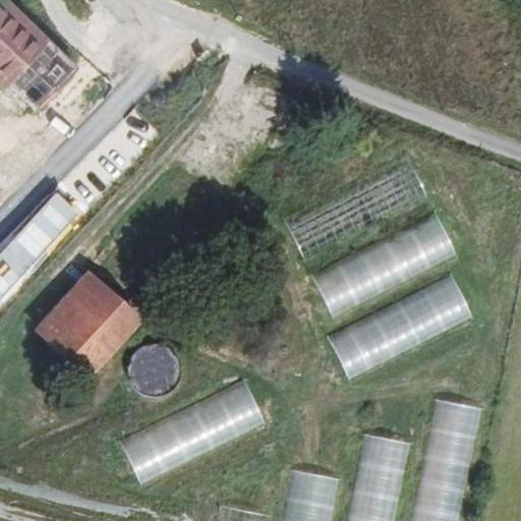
[(0,0),(0,78),(33,109),(73,65),(7,0),(0,0)]
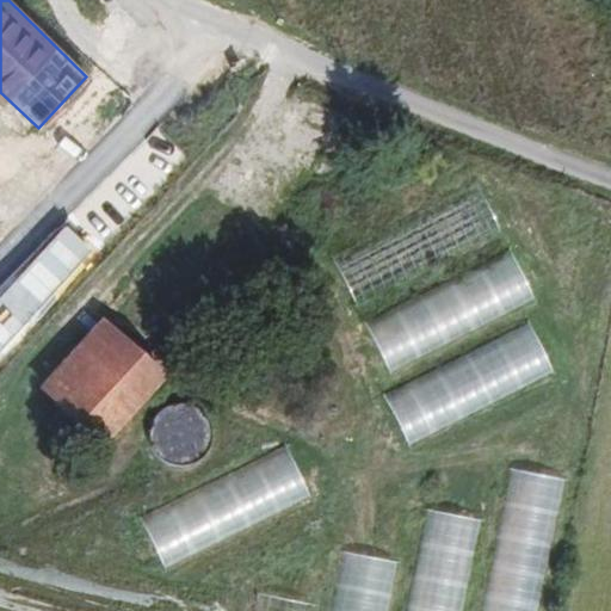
[(388,369),(537,301),(513,251),(365,318),(388,369)]
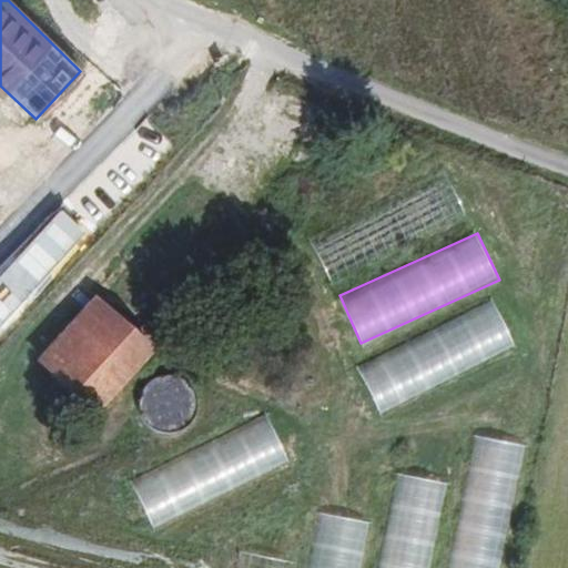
[(41,362),(105,414),(160,348),(95,296),(41,362)]
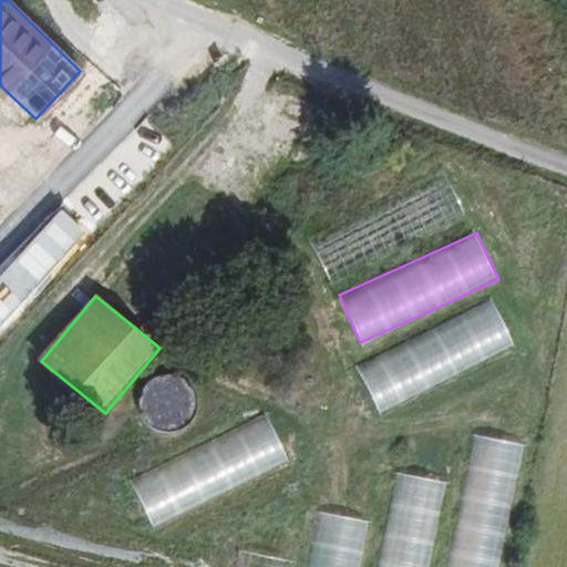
[(494,301),(357,362),(377,409),(515,348),(494,301)]
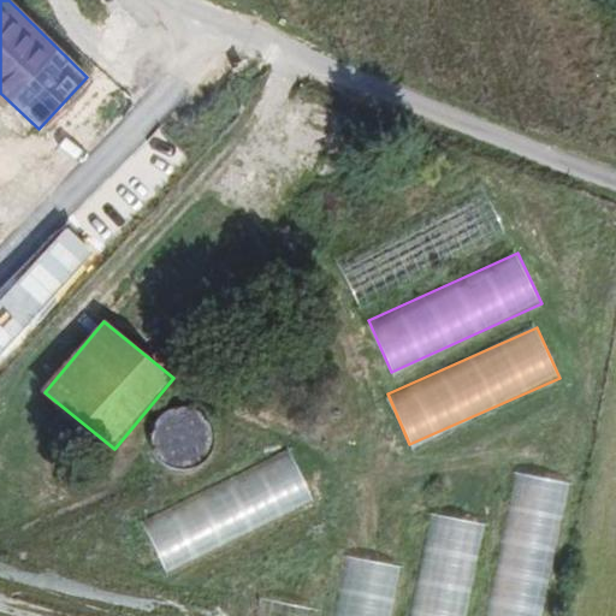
[(213,443),(188,406),(147,433),(171,471),(213,443)]
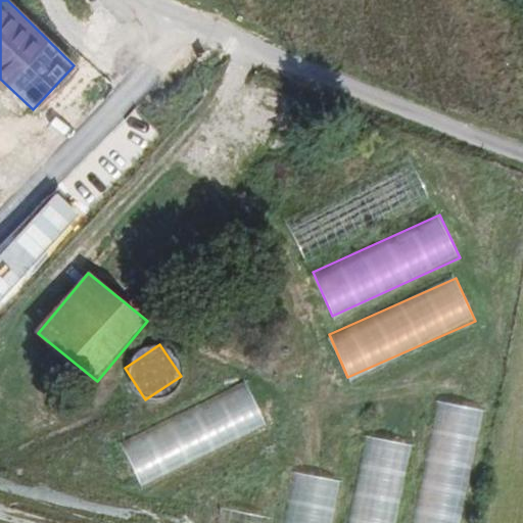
[(247,383),(121,439),(140,482),(267,427),(247,383)]
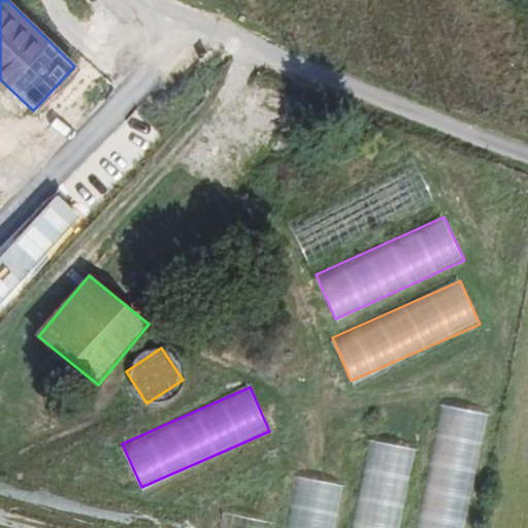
[(466,527),(488,414),(440,404),(418,527),(466,527)]
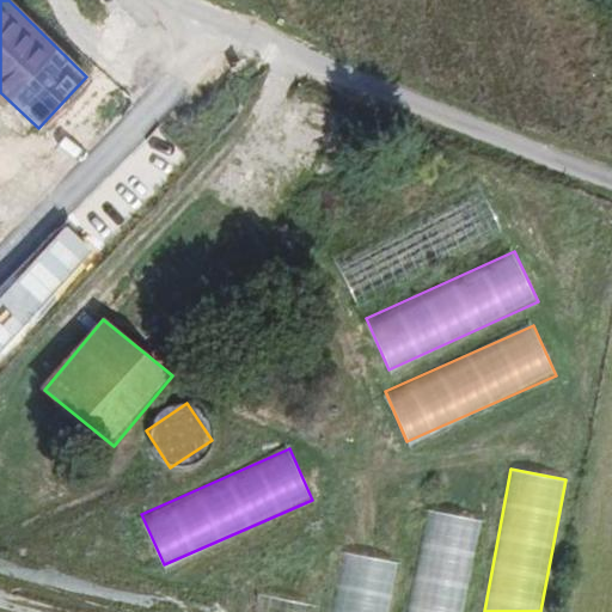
[(409,611),(465,611),(479,518),(424,510),(409,611)]
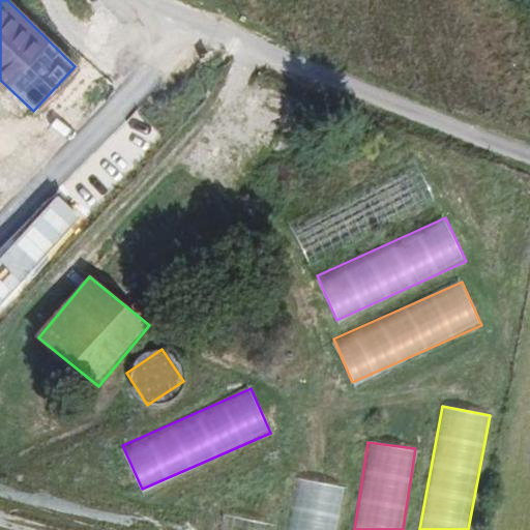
[(339,529),(346,486),(296,478),(287,529),(339,529)]
